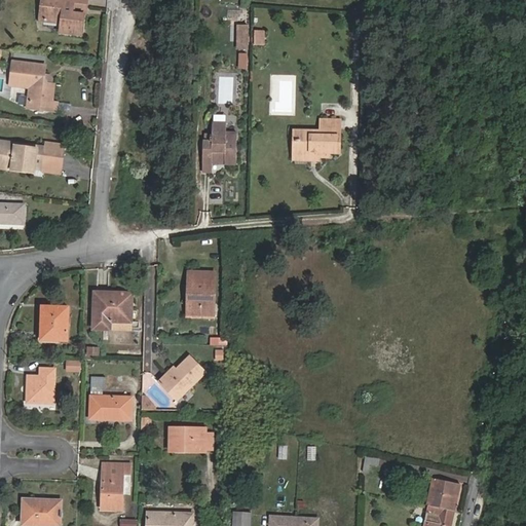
[(46,0),(45,9),(46,15),(88,21),(89,14),(77,13),(78,5),(91,7),(91,0),(46,0)]
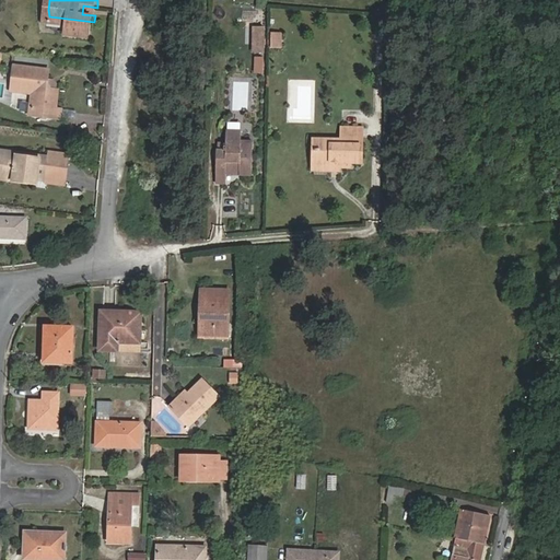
[(94,22),(49,16),(50,22),(70,24),(69,33),(92,36),(94,22)]
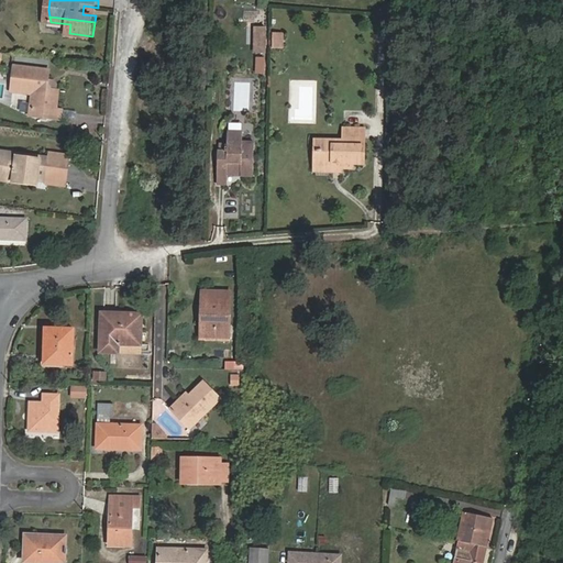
[(266,33),(255,33),(255,56),(266,56),(266,33)]
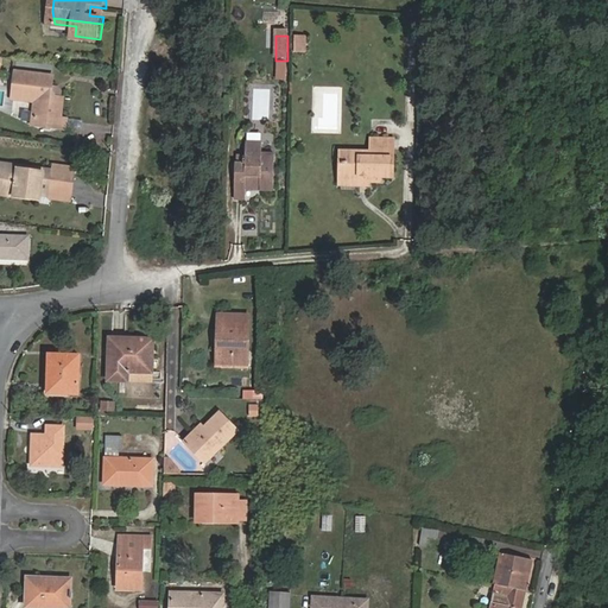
[(305,44),(295,43),(295,57),(304,57),(305,44)]
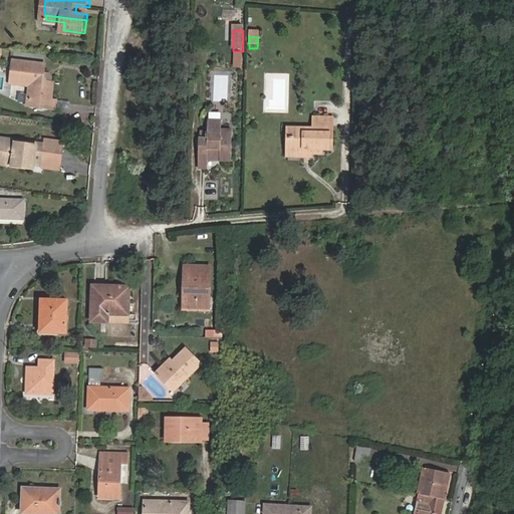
[(47,99),(53,99),(55,82),(53,82),(48,81),(44,77),(45,72),(46,63),(14,60),(12,80),(33,83),(32,99),(34,99),(38,105),(46,106),(47,99)]
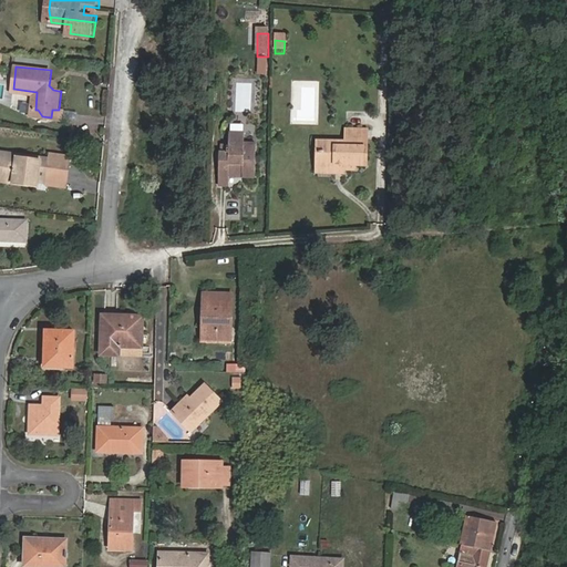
[(54,80),(50,80),(49,85),(53,90),(59,91),(59,85),(54,80)]
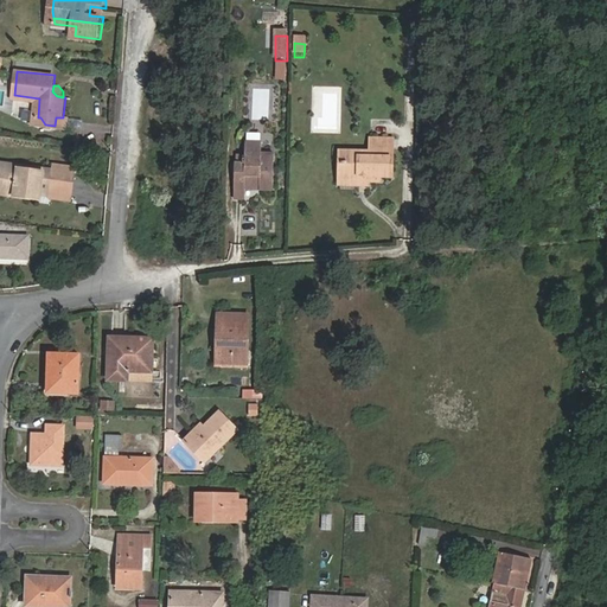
[(33,123),(45,125),(40,117),(38,117),(39,98),(14,95),(14,98),(36,102),(33,123)]
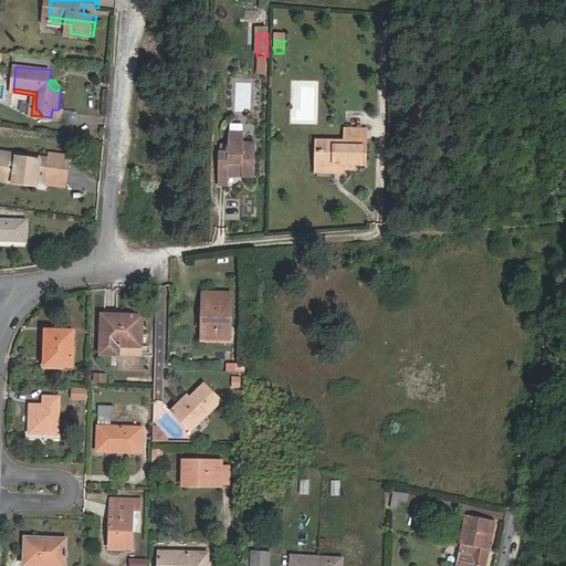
[(51,117),(65,118),(66,111),(59,109),(52,109),(51,117)]
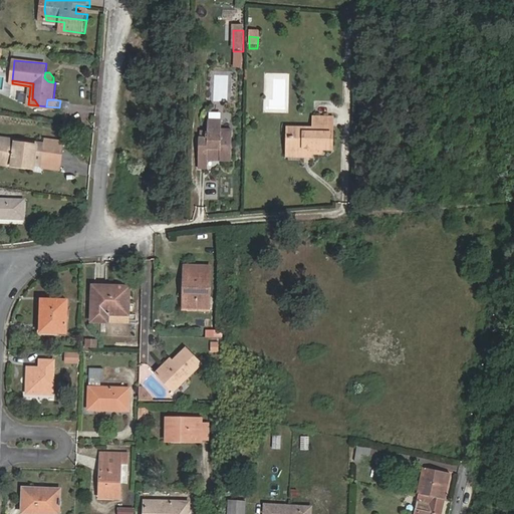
[(302,141),(297,141),(297,152),(305,153),(305,148),(312,148),(312,154),(322,154),(322,150),(332,150),(333,140),(330,139),(330,133),(333,133),(333,117),(322,117),(321,133),(302,132),(302,141)]
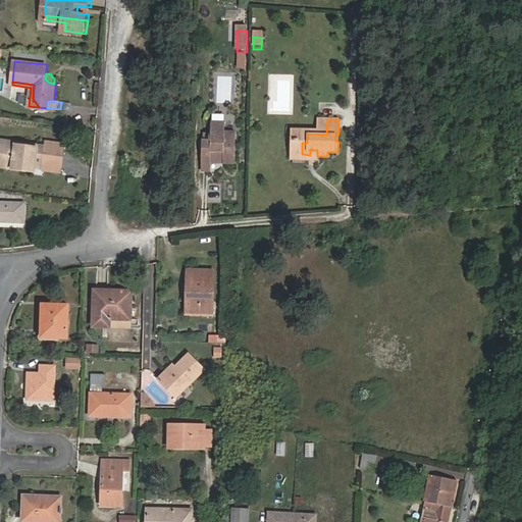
[(226,122),(212,122),(212,141),(205,141),(201,141),(201,171),(210,171),(211,163),(218,163),(218,158),(223,159),(223,163),(236,163),(237,133),(225,133),(226,122)]
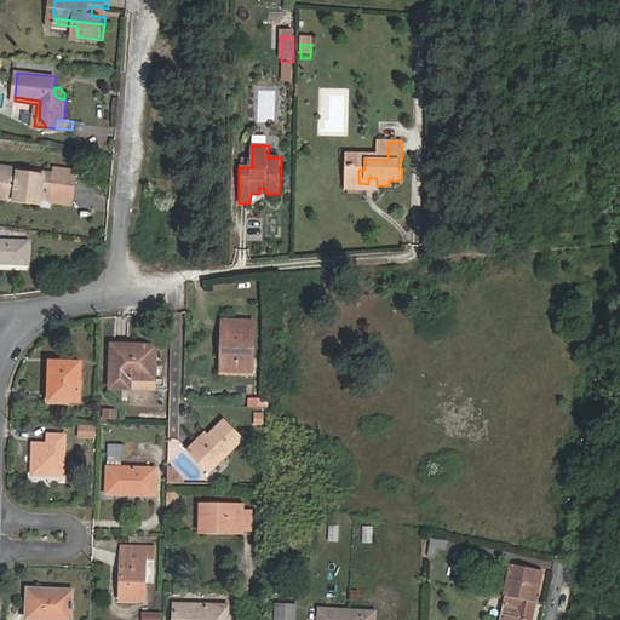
[(11,168),(11,166),(0,164),(0,194),(29,200),(30,194),(34,172),(11,168)]
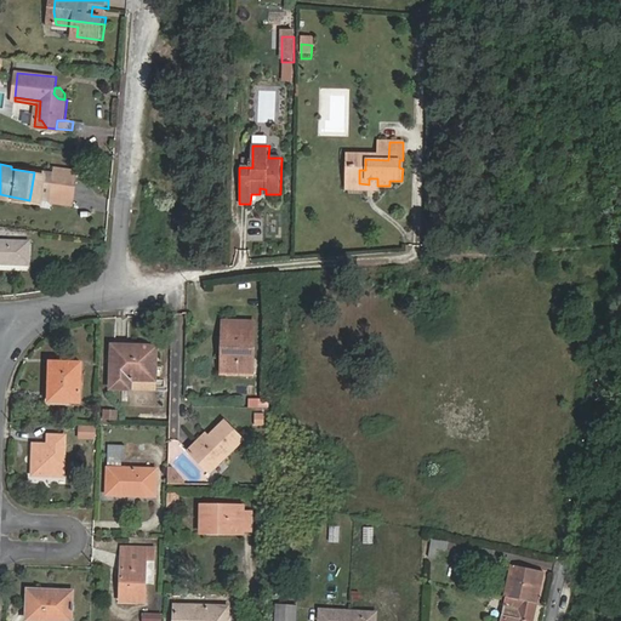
[(44,165),(44,171),(43,175),(66,178),(68,169),(44,165)]
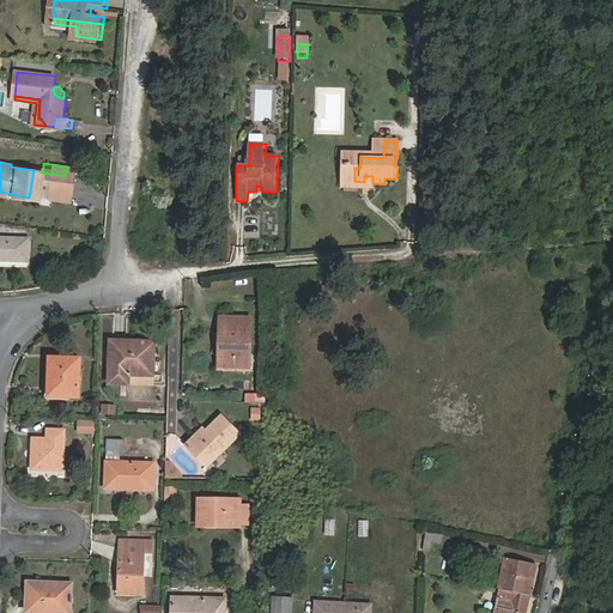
[(43,169),(11,164),(11,167),(34,170),(30,192),(38,193),(42,173),(43,169)]
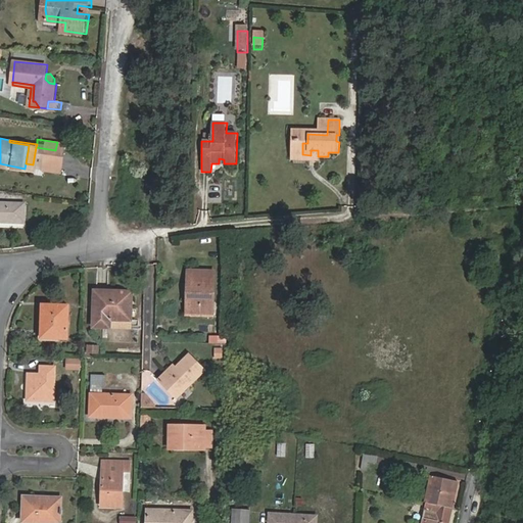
[(36,147),(33,164),(34,168),(53,171),(55,150),(36,147)]
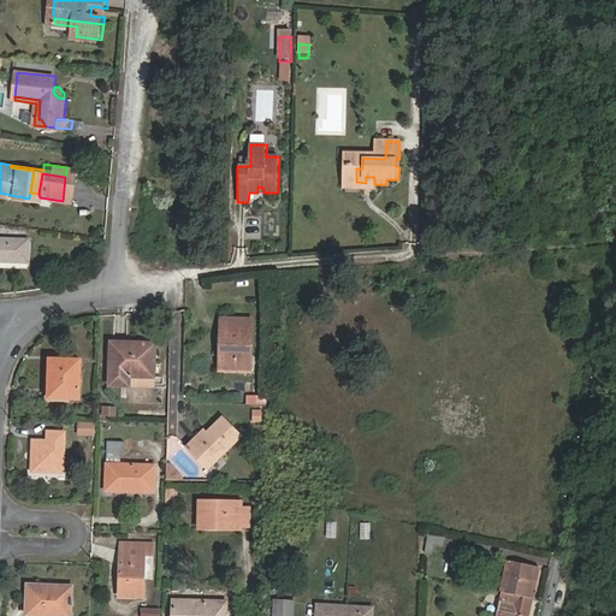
[(356,182),(356,188),(374,188),(374,184),(374,177),(366,177),(366,183),(356,182)]
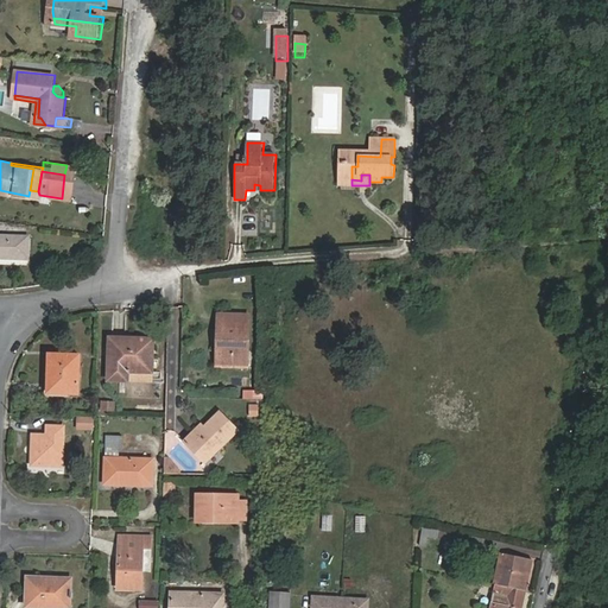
[(0,255),(27,258),(27,236),(0,234),(0,255)]
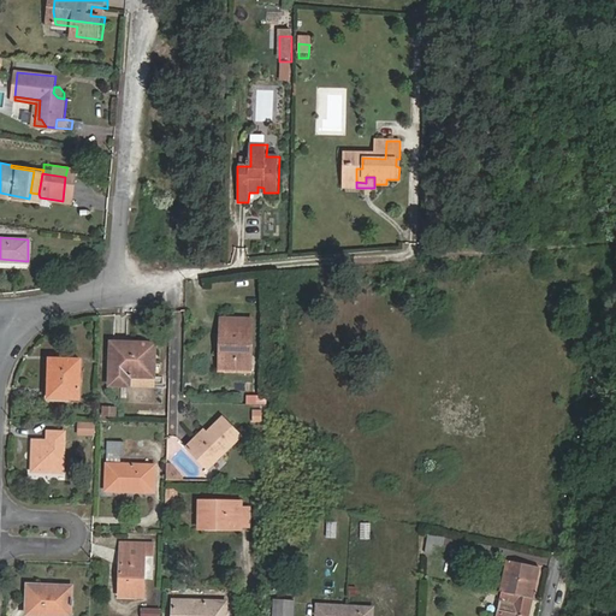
[(250,369),(250,355),(247,355),(248,333),(252,333),(252,318),(227,317),(227,331),(224,331),(224,342),(229,342),(227,368),(250,369)]
